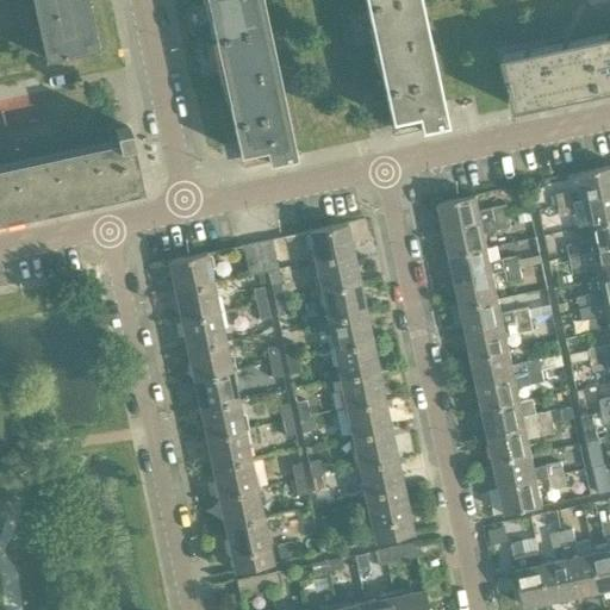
[(38,0),(51,56),(44,57),(44,60),(99,48),(98,43),(100,42),(95,23),(93,24),(89,4),(91,2),(89,0),(38,0)]
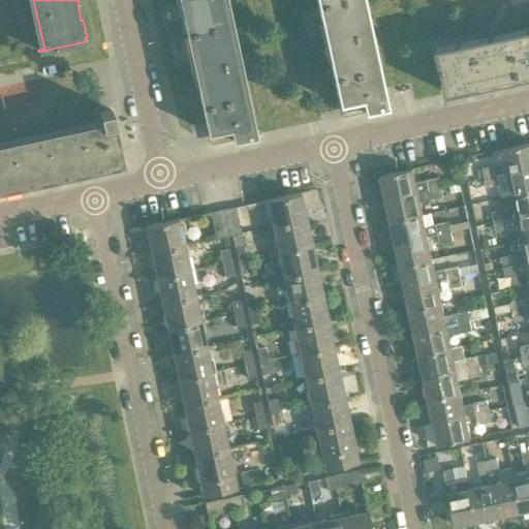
[(219,0),(178,0),(205,122),(207,133),(229,128),(232,141),(255,135),(252,122),(246,123),(219,0)]
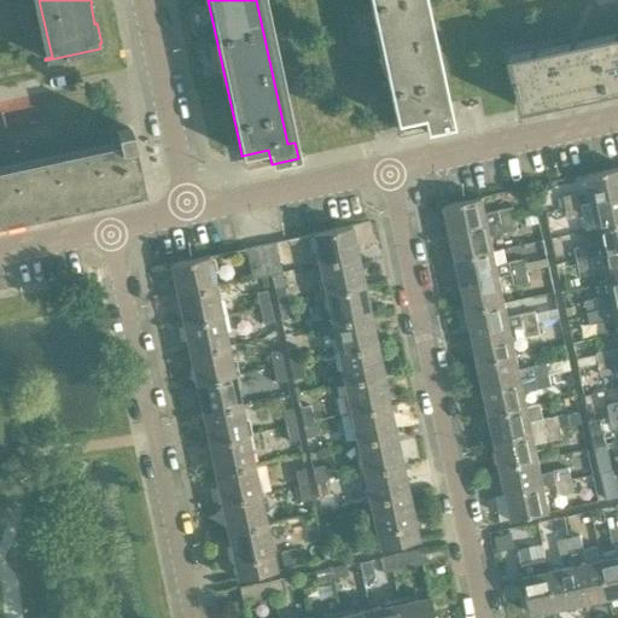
[(396,123),(423,117),(425,132),(453,126),(449,110),(442,111),(420,12),(417,0),(368,0),(382,56),(388,87),(396,123)]
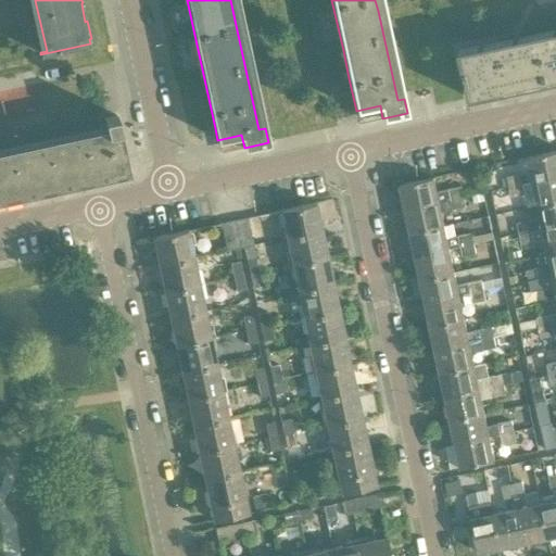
[(459,51),(470,99),(555,80),(555,37),(463,58),(460,51),(459,51)]
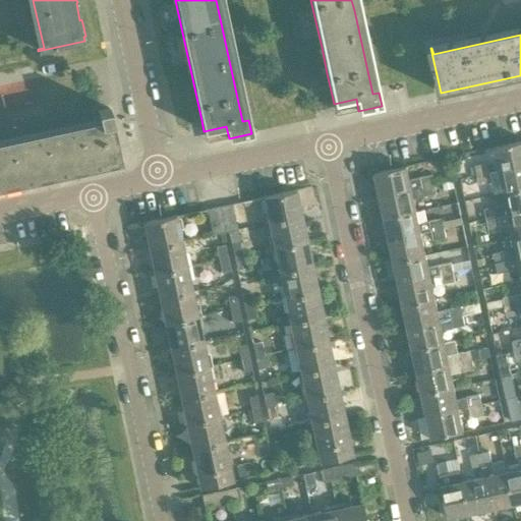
[(99,112),(102,124),(0,146),(0,187),(122,161),(111,109),(99,112)]
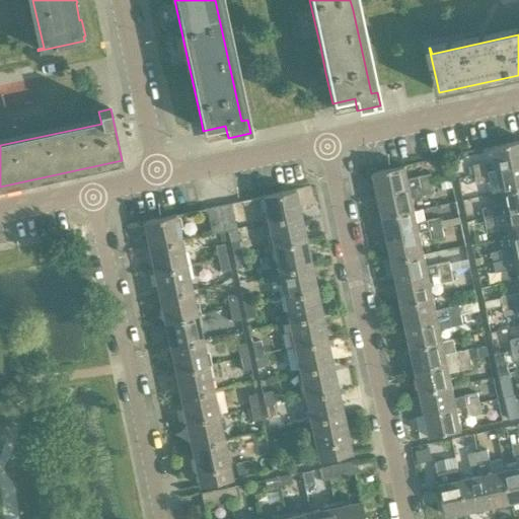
[(518,141),(493,147),(497,169),(518,164),(518,141)]
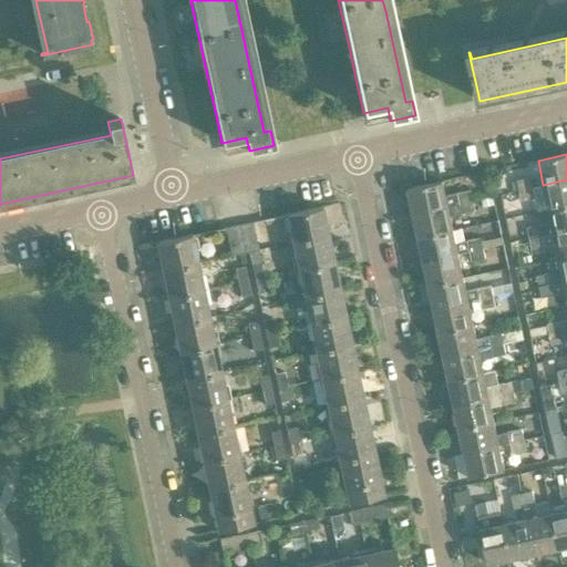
[(532,176),(517,179),(519,189),(534,187),(532,176)]
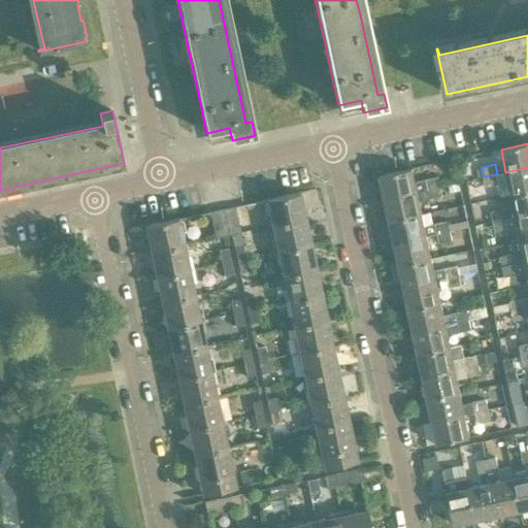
[(527,167),(505,172),(497,174),(499,184),(498,184),(500,193),(501,197),(510,195),(527,191),(527,167)]
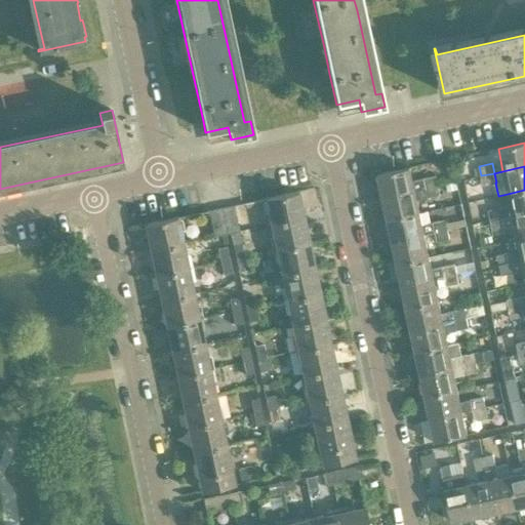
[(410,168),(377,174),(382,198),(414,191),(425,189),(437,186),(435,176),(412,180),(410,168)]
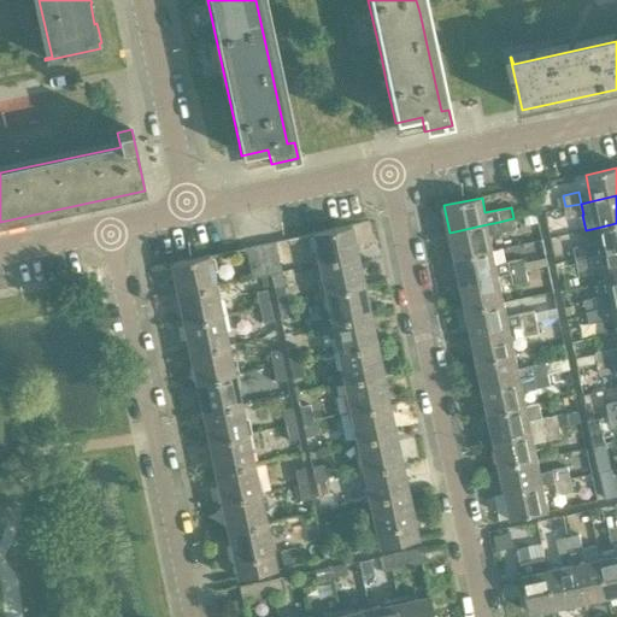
[(581,204),(565,206),(568,218),(582,215),(583,215),(581,204)]
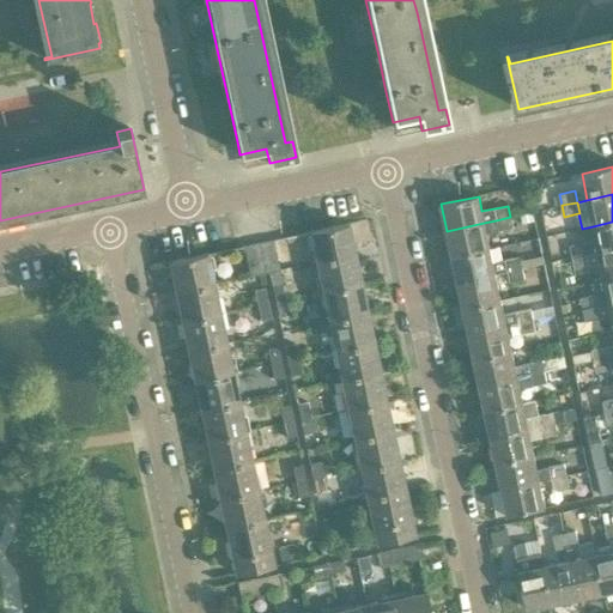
[(484,223),(447,231),(453,256),(490,248),(486,234),(498,231),(513,228),(510,217),(496,220),(484,223)]
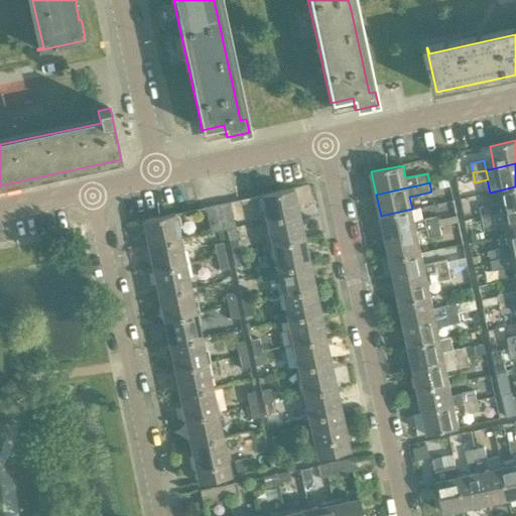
[(502,203),(480,207),(482,217),(504,212),(515,209),(515,186),(499,190),(502,203)]
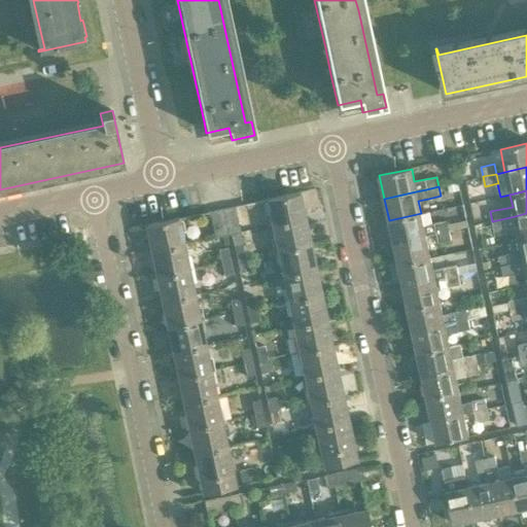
[(267,200),(272,225),(304,218),(299,192),(267,200)]
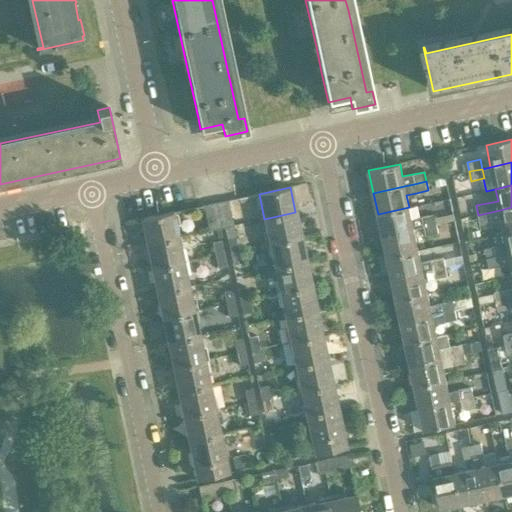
[(228,200),(216,203),(221,228),(233,226),(228,200)]
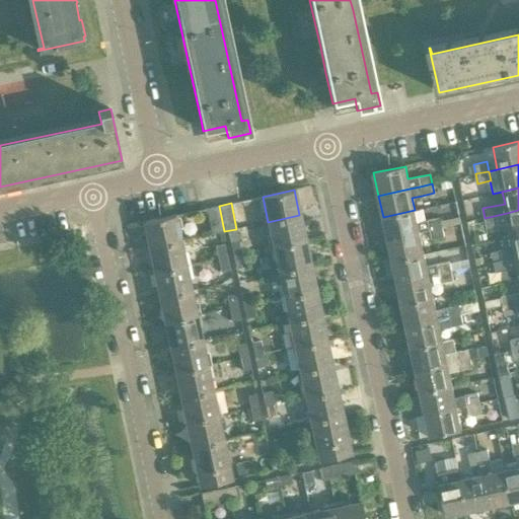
[(224,231),(219,206),(206,209),(212,234),(224,231)]
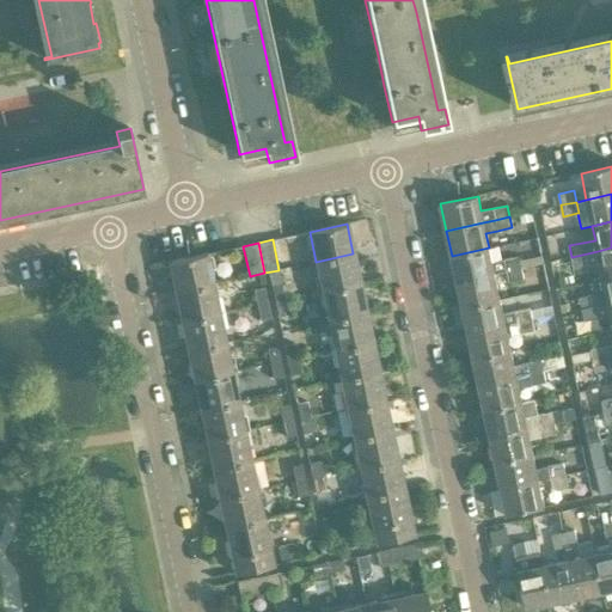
[(489,248),(452,256),(457,282),(495,274),(506,271),(521,268),(519,257),(491,262),(489,248)]
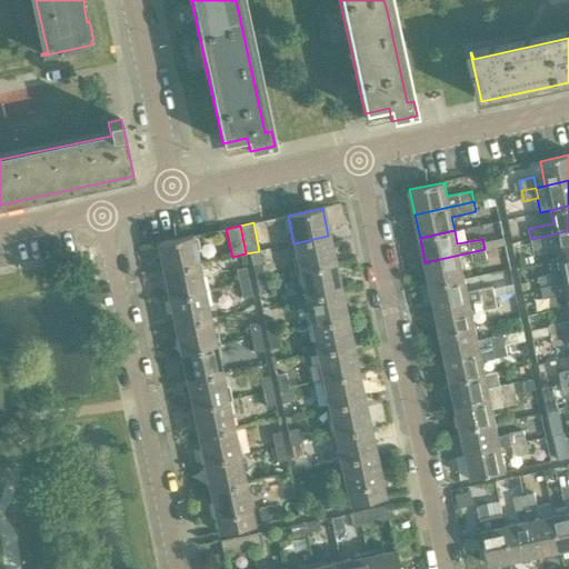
[(568,230),(556,233),(531,239),(533,249),(558,245),(560,258),(568,256),(568,230)]
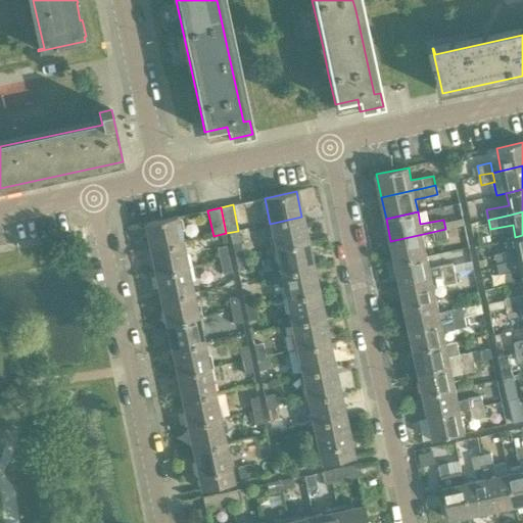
[(144,224),(149,249),(182,242),(176,217),(144,224)]
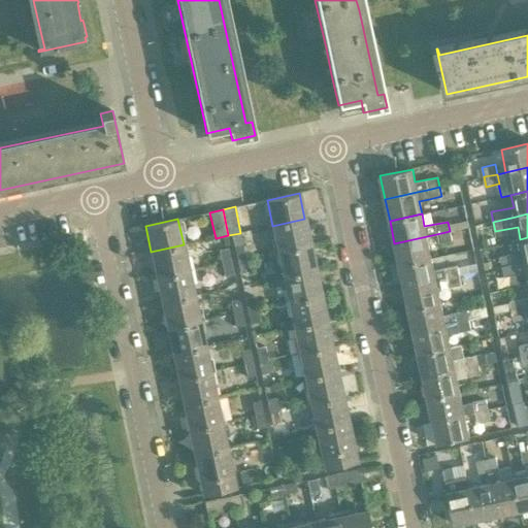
[(272,226),(277,252),(310,244),(304,219),(272,226)]
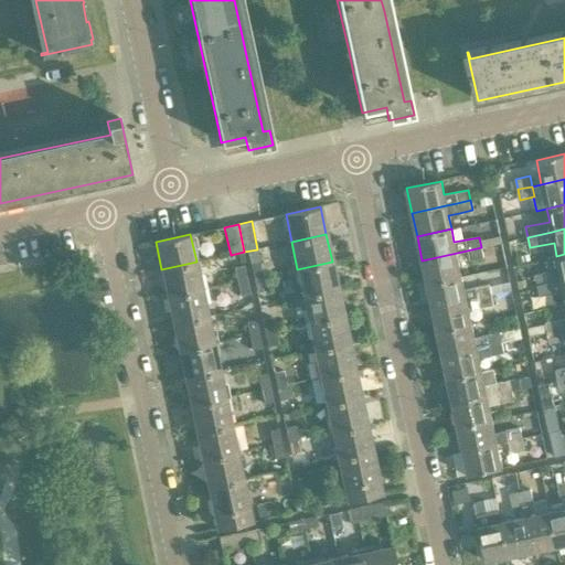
[(481,247),(467,251),(469,262),(483,258),(481,247)]
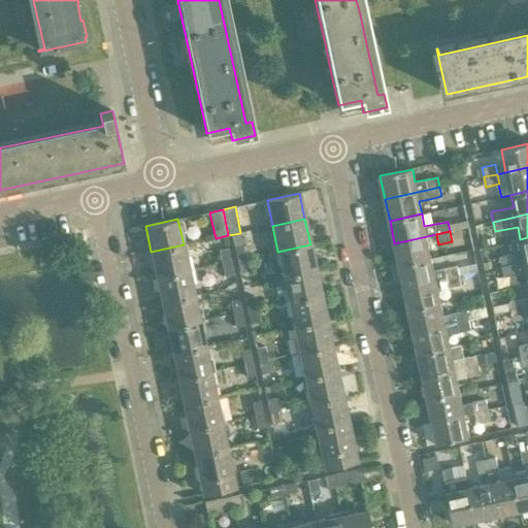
[(427,236),(394,243),(399,265),(431,259),(427,236)]
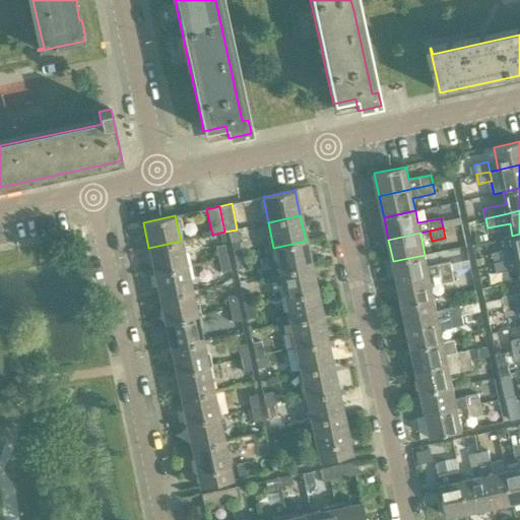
[(505,251),(493,253),(495,262),(519,256),(519,234),(512,236),(503,238),(505,251)]
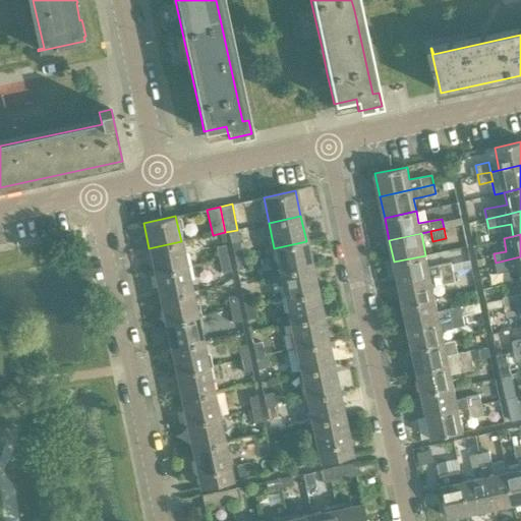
[(149,248),(155,274),(186,267),(181,241),(149,248)]
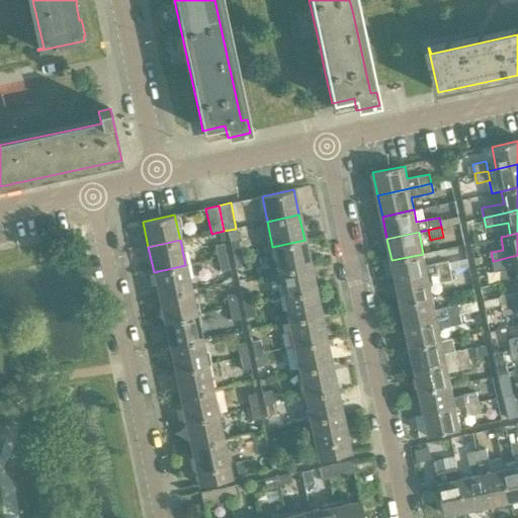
[(272,247),(278,271),(310,264),(305,240),(272,247)]
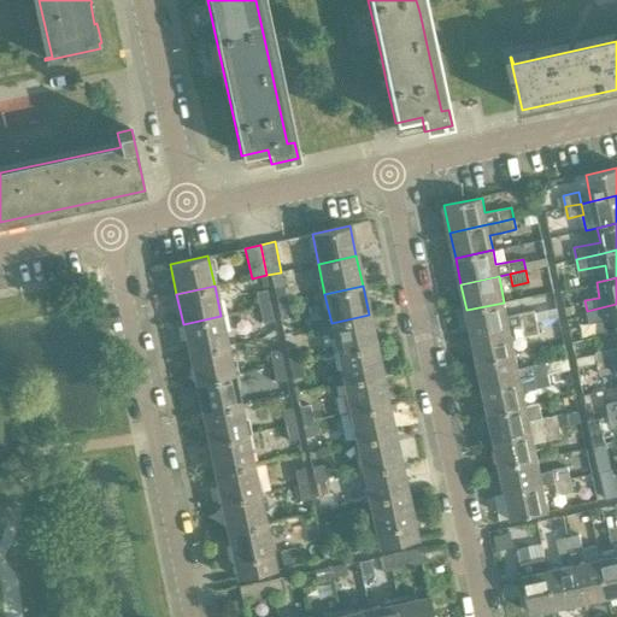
[(274,289),(276,304),(287,303),(283,287),(274,289)]
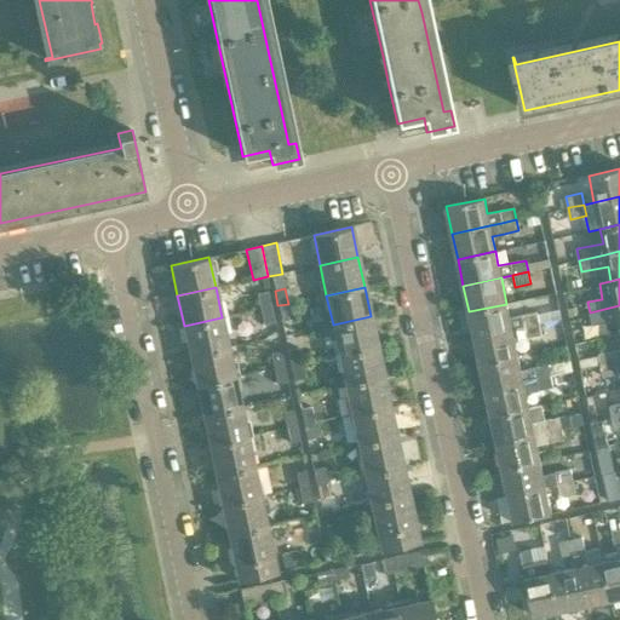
[(257,294),(260,310),(270,308),(268,292),(257,294)]
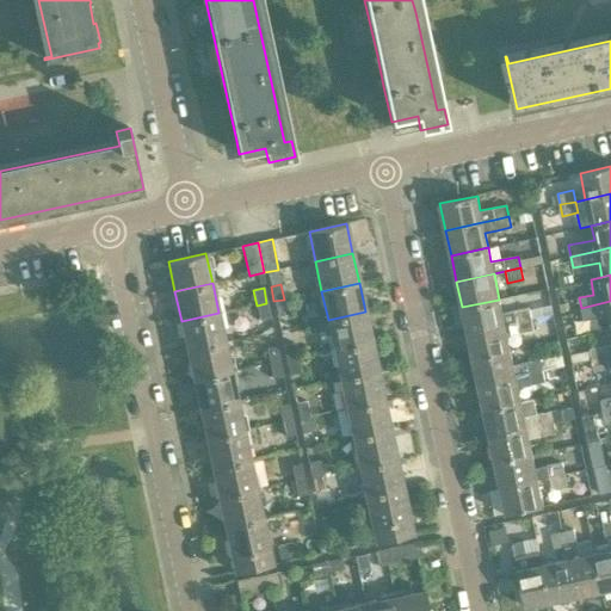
[(284,300),(273,301),(277,316),(288,314),(284,300)]
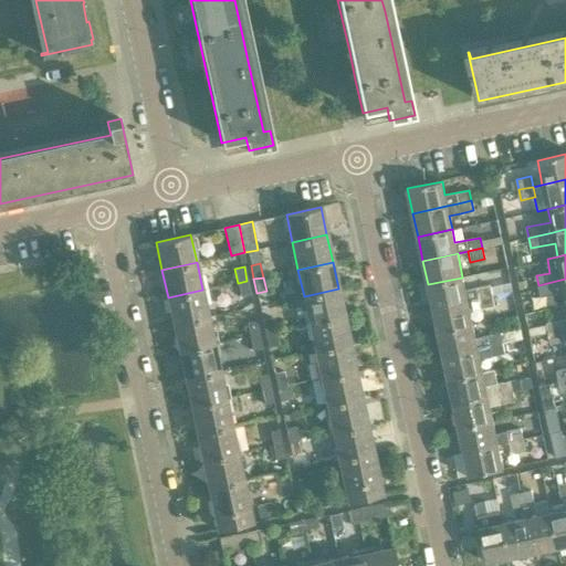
[(462,278),(428,284),(433,308),(468,301),(478,299),(492,295),(490,285),(475,289),(465,291),(462,278)]
